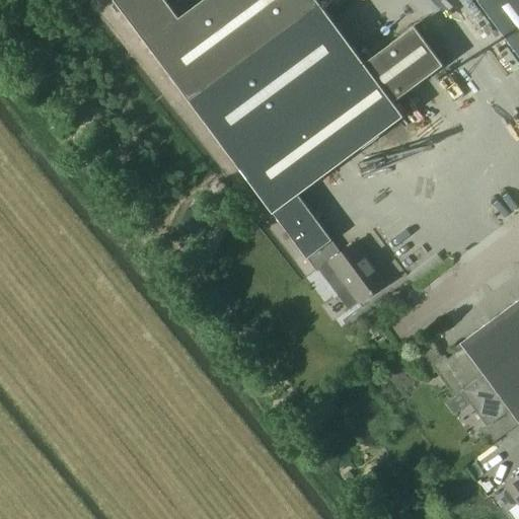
[(116,0),(234,159),(234,160),(315,100),(365,64),(317,0),(204,0),(179,18),(166,0),(116,0)]
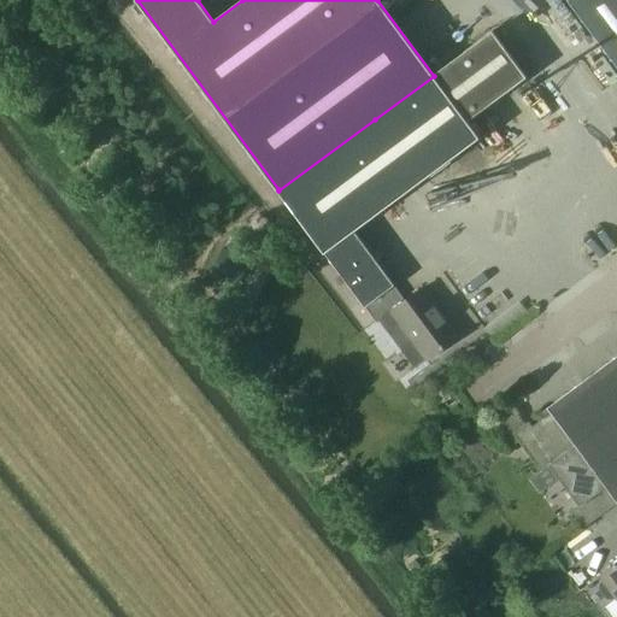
[(616,0),(566,0),(616,66),(616,0)]
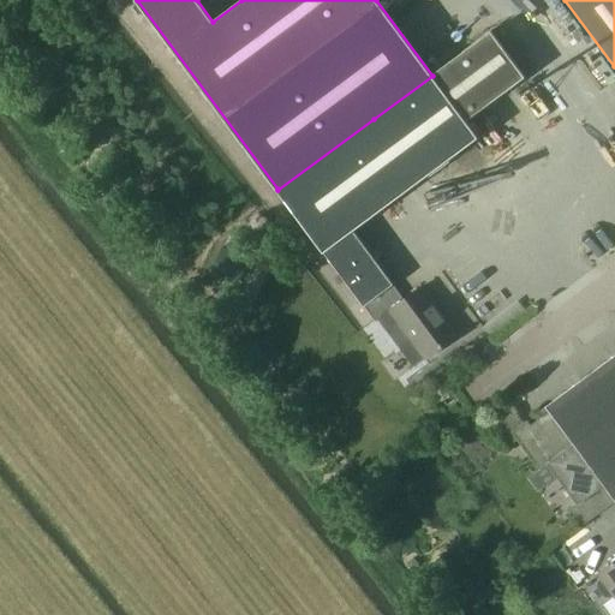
[(433,75),(467,120),(526,77),(491,31),(433,75)]
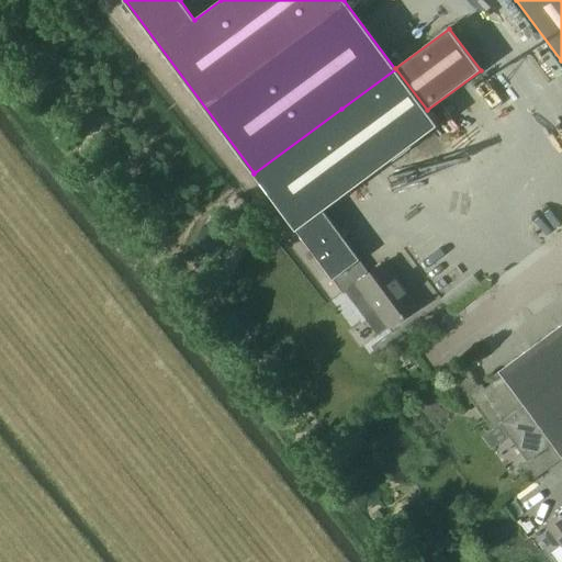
[(296,231),(335,283),(363,262),(325,210),(438,125),(427,110),(395,68),(395,69),(341,109),(254,173),(296,231)]
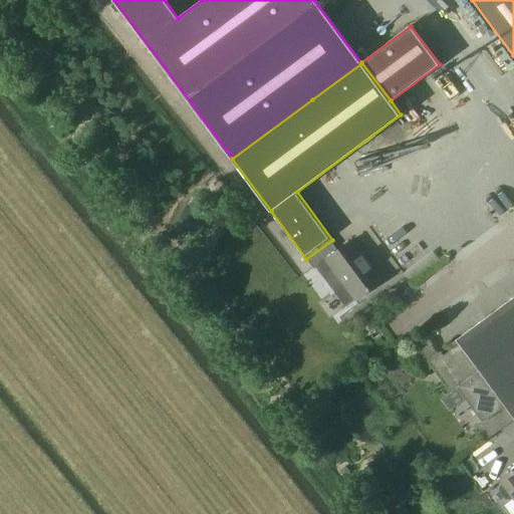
[(332,240),(306,259),(313,268),(326,259),(333,269),(331,270),(330,272),(329,273),(328,276),(328,278),(329,280),(329,281),(330,283),(331,284),(333,285),(336,286),(338,286),(340,286),(343,285),(344,284),(356,300),(384,279),(354,238),(339,249),(332,240)]
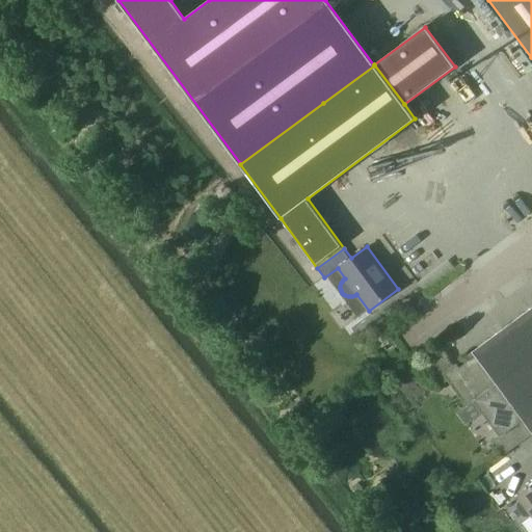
[(531,307),(476,349),(531,423),(531,307)]
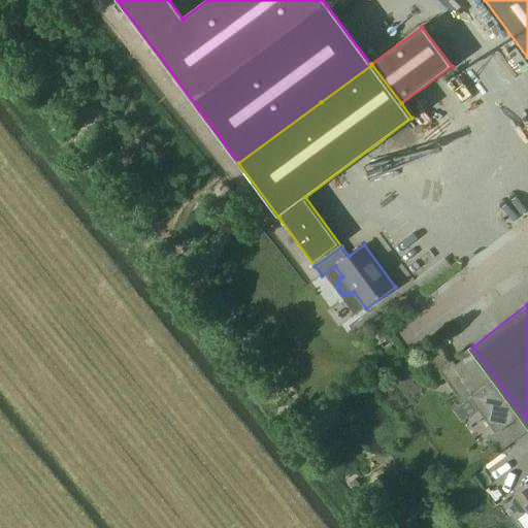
[(453,363),(442,369),(464,399),(470,394),(500,432),(491,435),(500,449),(527,428),(527,426),(470,349),(461,355),(464,361),(455,366),(453,363)]
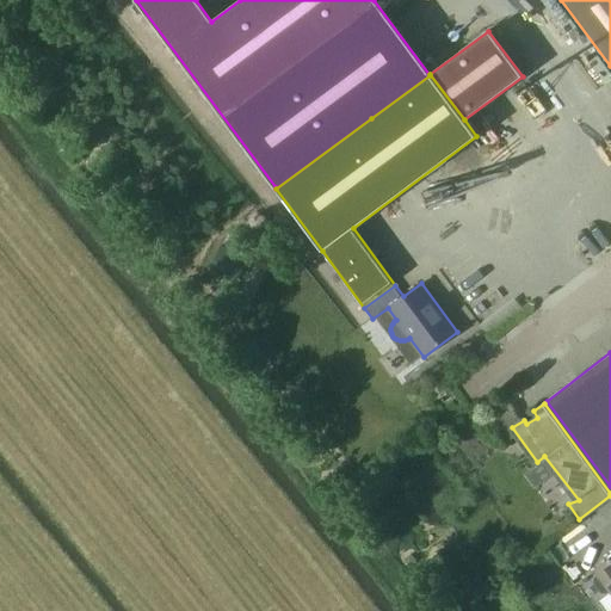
[(610,591),(610,557),(596,569),(599,574),(594,578),(594,581),(603,592),(606,593),(610,590),(610,591)]
